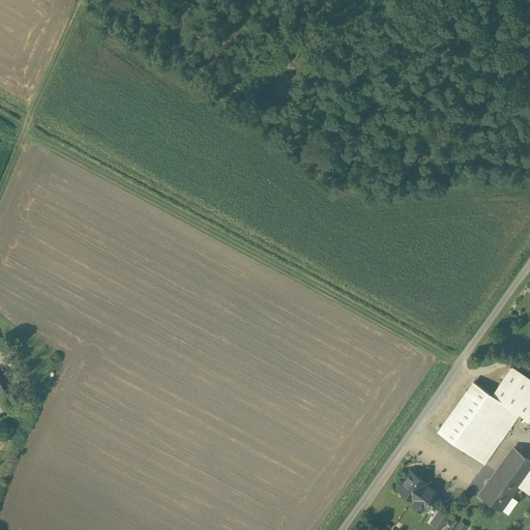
[(529,381),(510,367),(492,394),(511,409),(529,421),(529,381)]
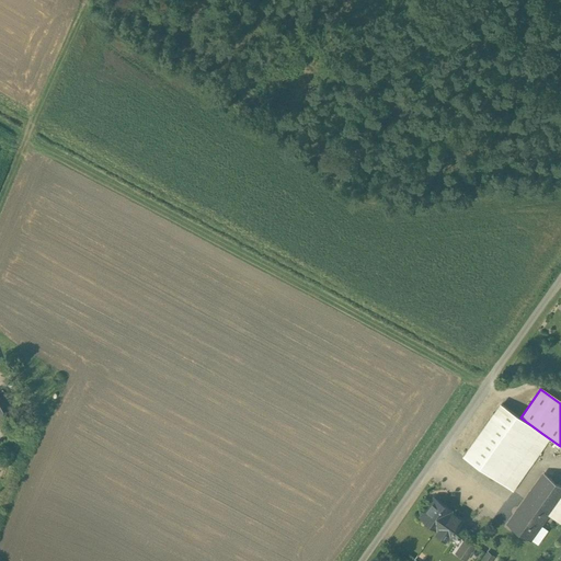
[(500,403),(464,456),(513,491),(523,477),(515,471),(541,433),(521,418),(500,403)]
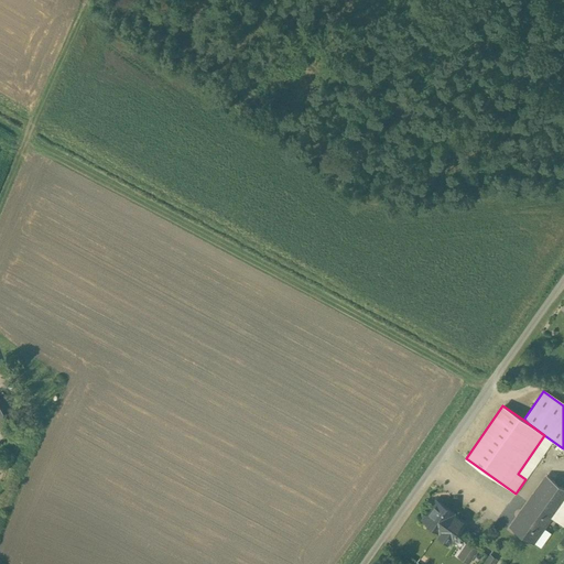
[(563,518),(563,487),(546,475),(530,499),(529,501),(551,517),(561,523),(563,518)]
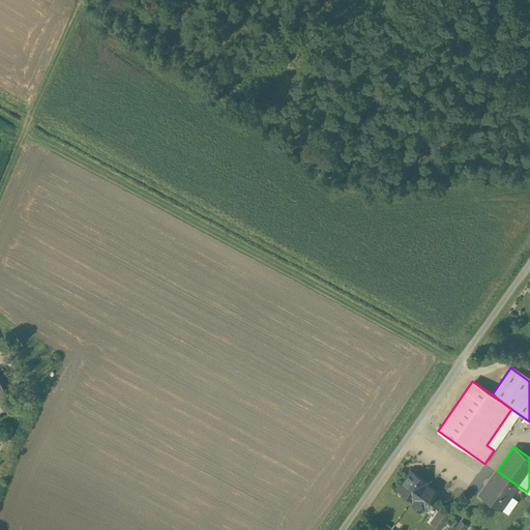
[(518,486),(497,471),(498,469),(479,494),(488,500),(489,502),(491,504),(493,503),(501,509),(518,486)]
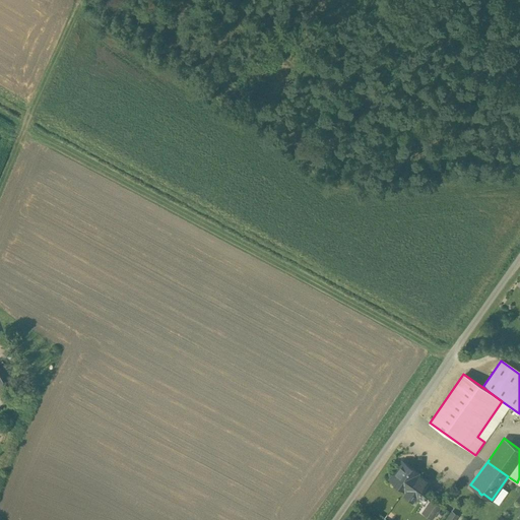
[(417,472),(402,461),(389,478),(404,490),(403,491),(406,493),(406,496),(410,498),(413,498),(415,499),(428,481),(416,473),(417,472)]
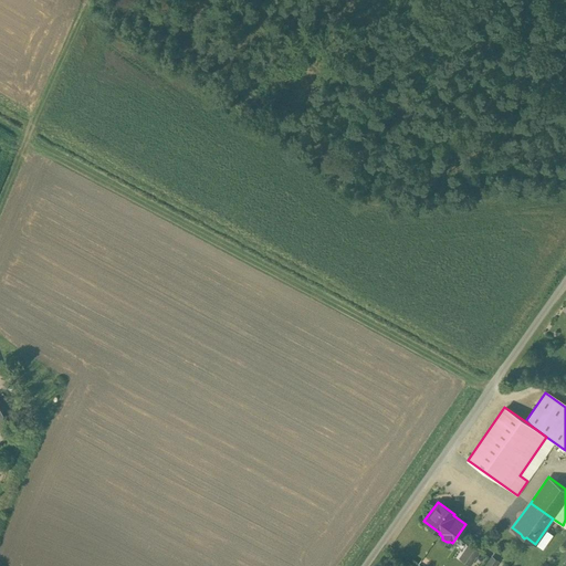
[(473,565),(482,549),(470,543),(460,558),(473,565)]
